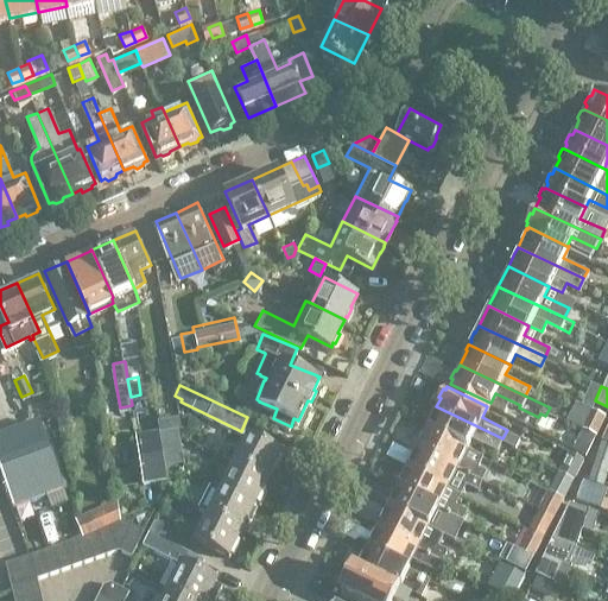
[(596,431),(605,412),(589,404),(580,423),(581,424),(596,431)]
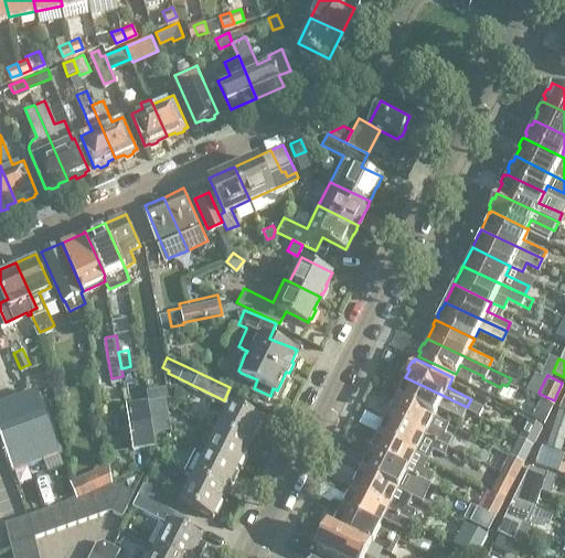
[(467,407),(405,377),(402,385),(400,384),(396,392),(397,393),(396,396),(434,415),(439,405),(462,416),(467,407)]
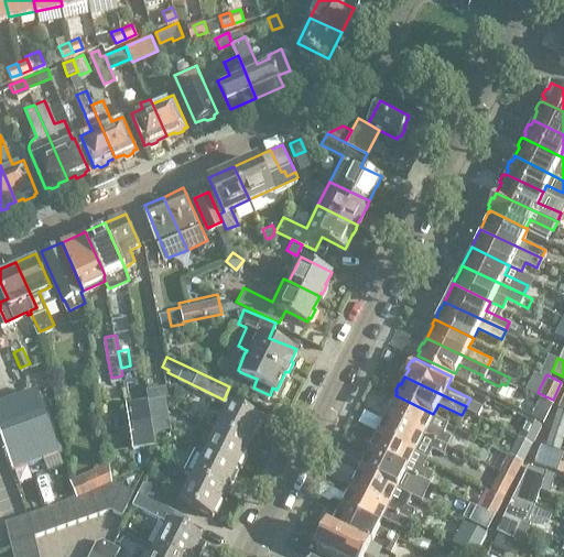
[(147,397),(165,394),(167,394),(165,382),(145,385),(147,397)]
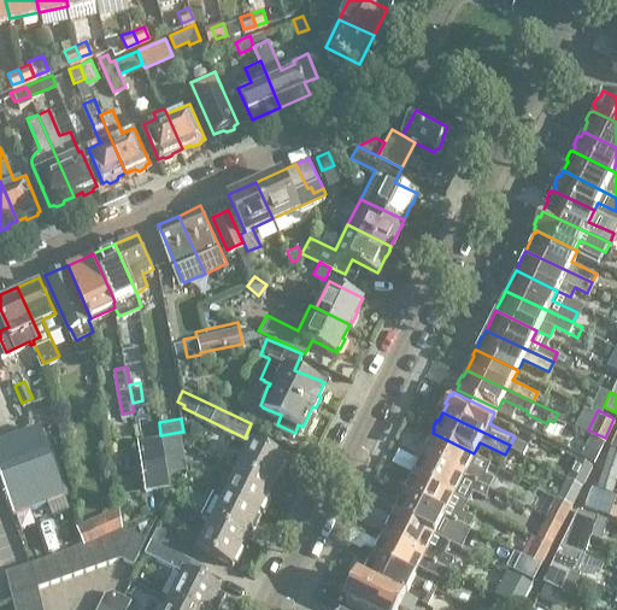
[(0,439),(0,471),(15,511),(65,494),(41,424),(0,439)]
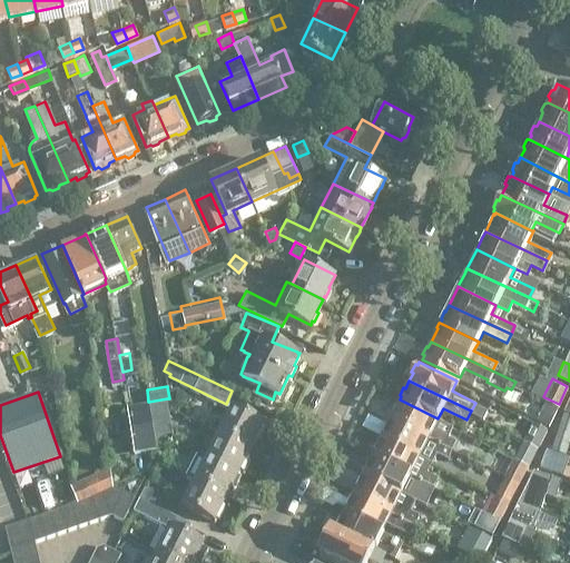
[(544,397),(537,415),(550,422),(559,404),(544,397)]
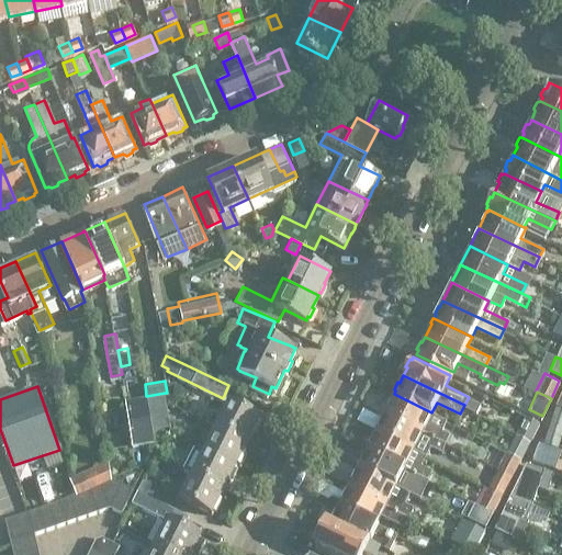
[(146,396),(149,415),(167,411),(165,393),(146,396)]
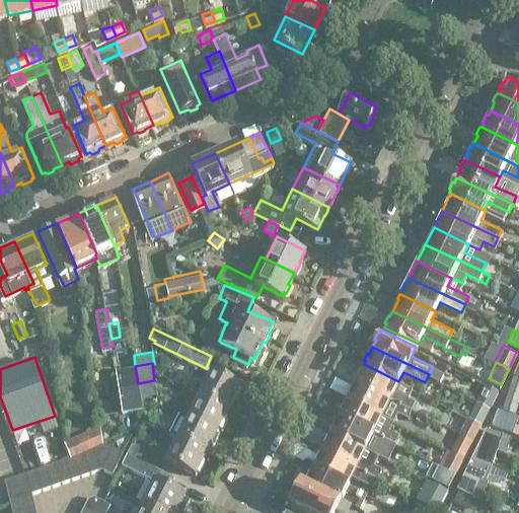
[(412,387),(398,380),(364,364),(363,366),(361,365),(358,372),(359,373),(356,380),(412,409),(427,416),(435,399),(419,391),(415,399),(408,396),(412,387)]
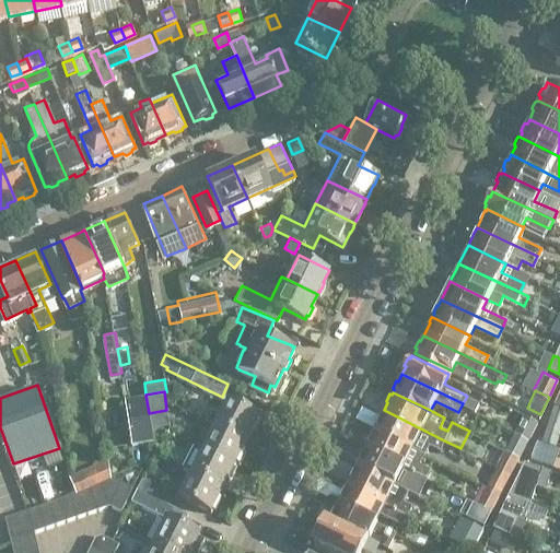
[(146,395),(125,398),(124,398),(131,442),(153,438),(146,395)]
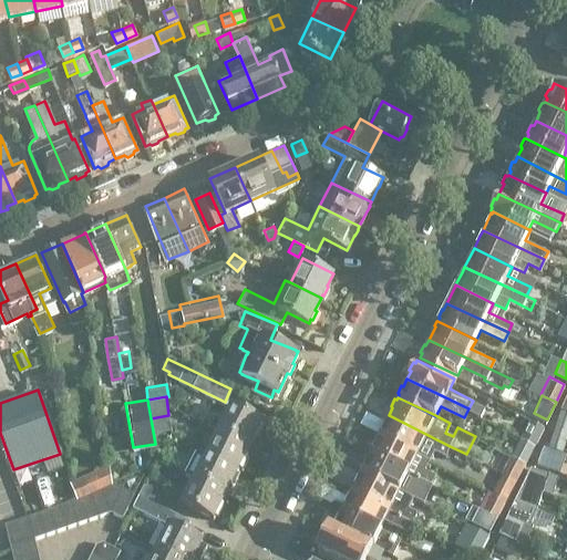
[(208,423),(219,428),(249,444),(261,420),(232,404),(224,418),(214,413),(208,423)]
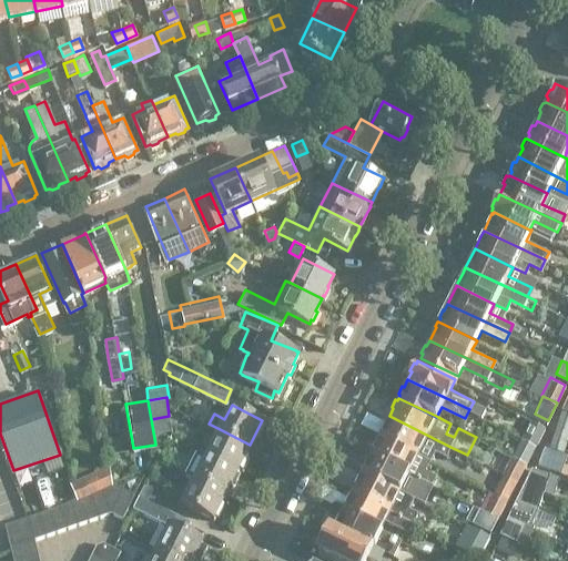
[(556,426),(567,429),(567,409),(563,408),(556,426)]
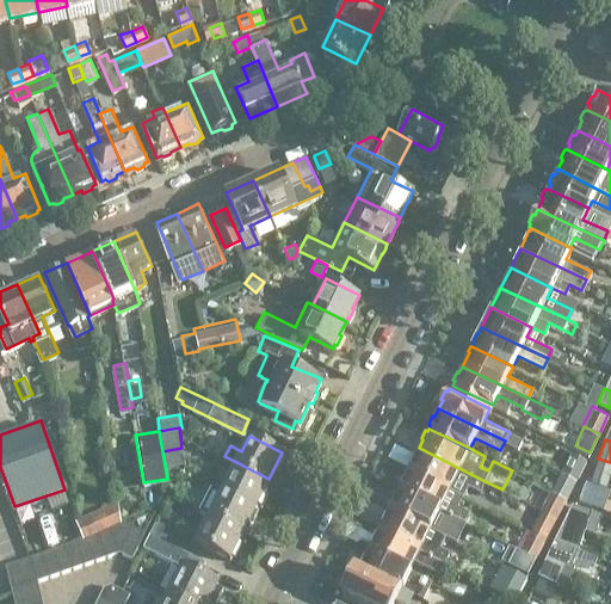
[(181,448),(162,451),(165,466),(184,462),(181,448)]
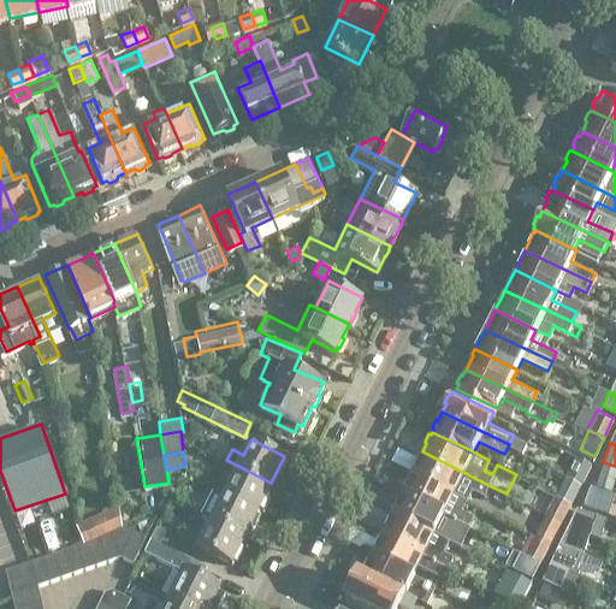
[(489,485),(422,451),(419,460),(416,459),(412,467),(414,468),(413,471),(467,498),(473,488),(485,494),(489,485)]
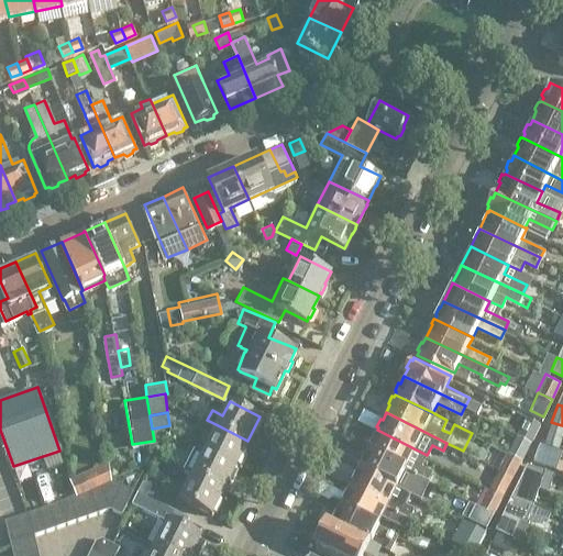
[(527,413),(517,433),(531,441),(541,421),(527,413)]
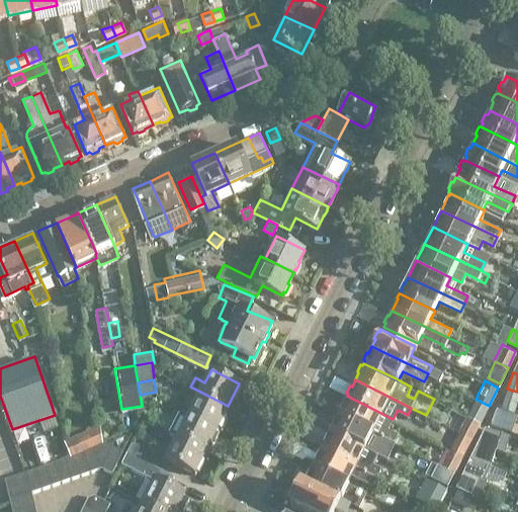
[(514,411),(517,397),(517,392),(507,389),(501,407),(514,411)]
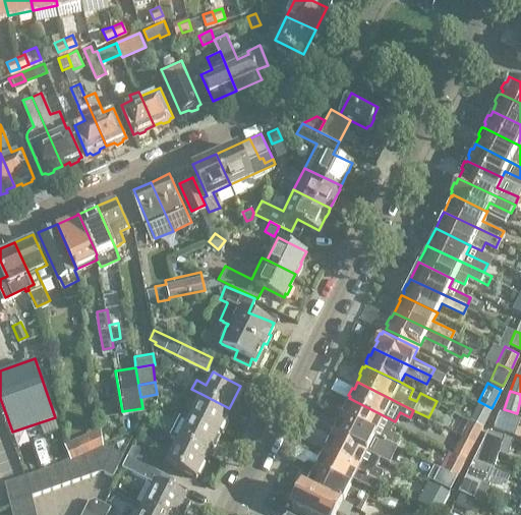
[(201,394),(190,415),(218,430),(229,408),(201,394)]
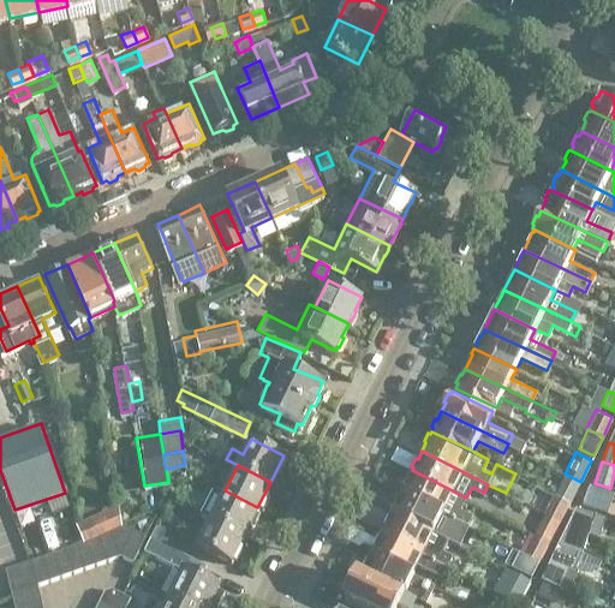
[(410,472),(401,490),(469,523),(473,513),(464,510),(469,499),(466,498),(412,470),(411,472),(410,472)]
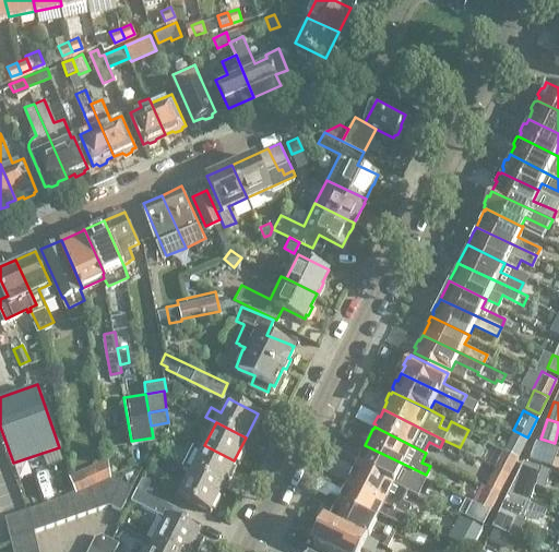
[(513,430),(504,446),(519,454),(527,438),(513,430)]
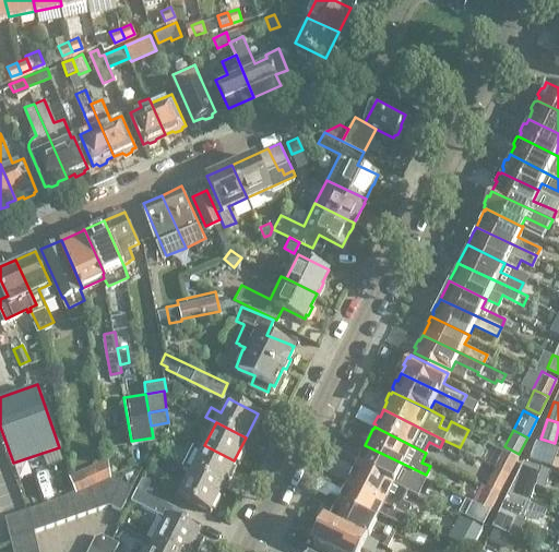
[(542,460),(548,443),(535,438),(528,455),(542,460)]
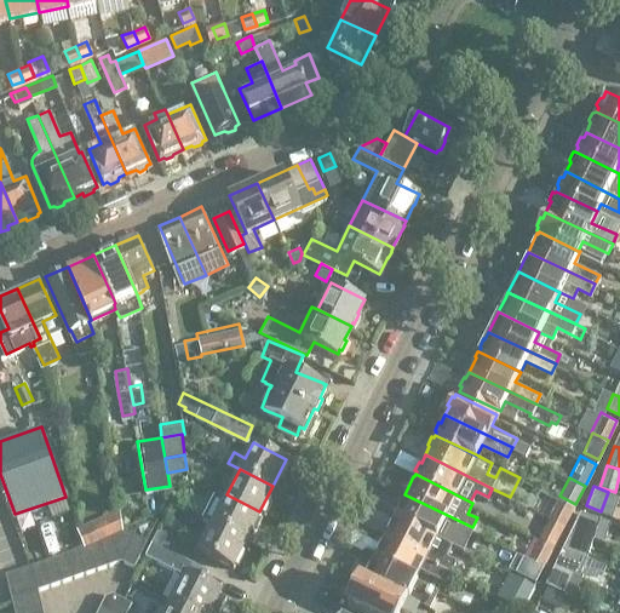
[(201,516),(213,521),(246,538),(259,511),(227,494),(216,490),(201,516)]
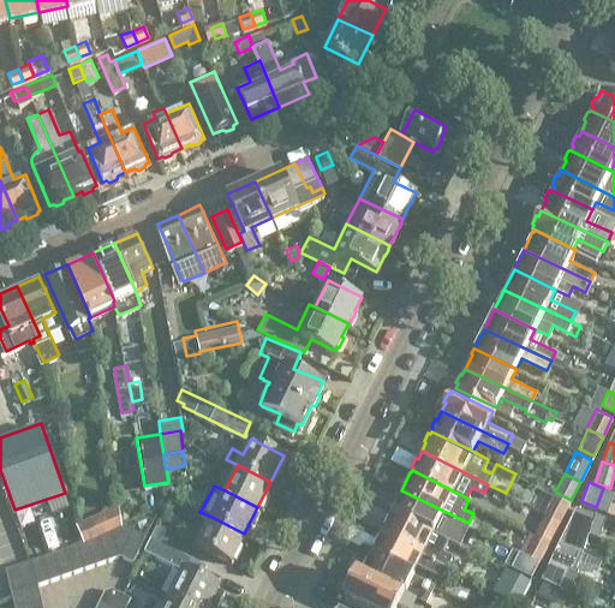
[(469,523),(401,490),(398,498),(390,511),(433,531),(437,520),(464,532),(469,523)]
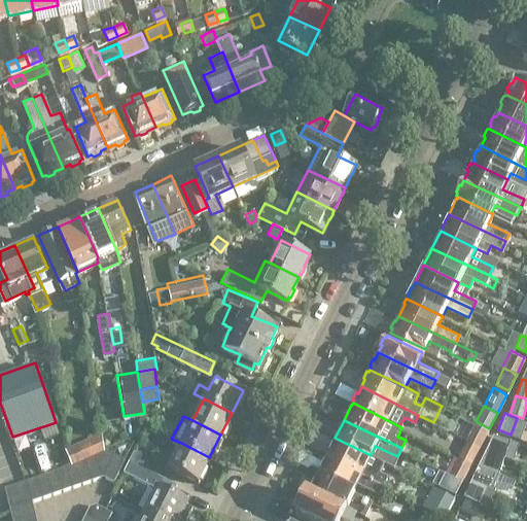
[(476,421),(466,439),(480,446),(489,428),(476,421)]
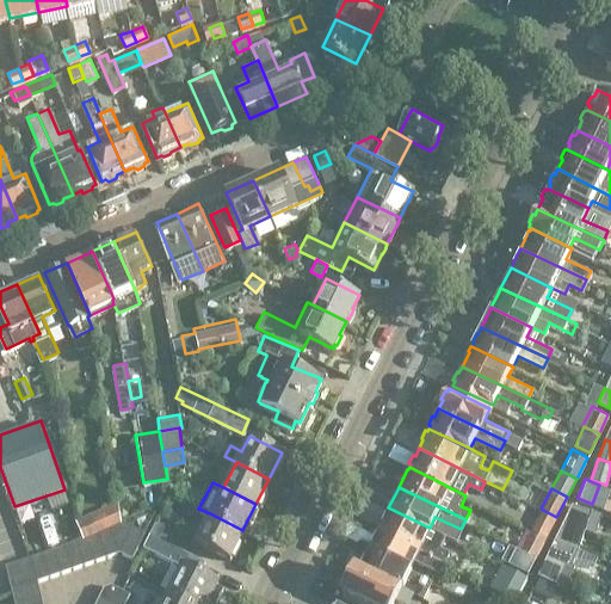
[(117,497),(74,517),(82,534),(87,532),(97,528),(98,528),(110,523),(119,518),(121,518),(117,497)]
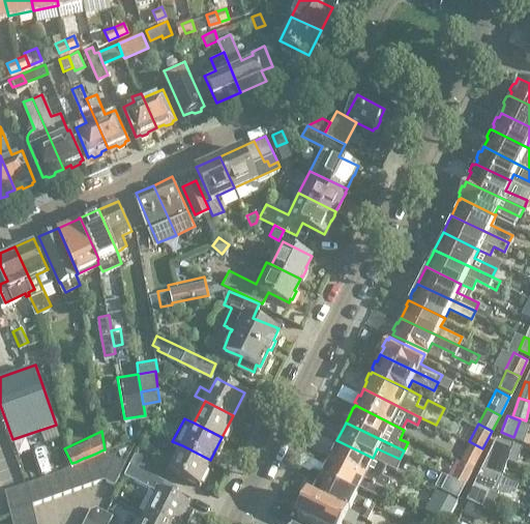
[(507,455),(513,441),(494,434),(489,447),(507,455)]
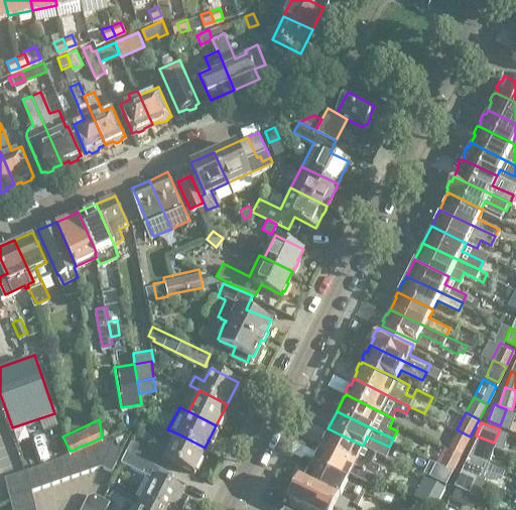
[(328,429),(319,444),(376,472),(381,463),(373,459),(377,452),(363,445),(328,428),(328,429)]
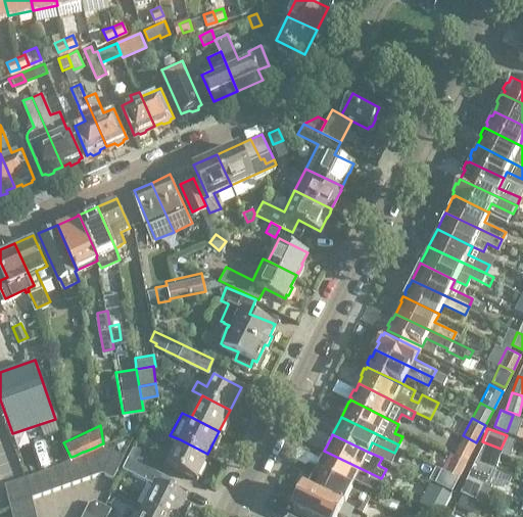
[(463,435),(455,452),(468,459),(476,442),(463,435)]
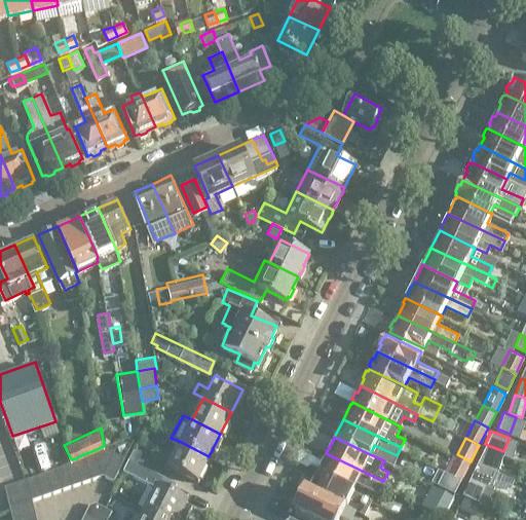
[(517,440),(510,438),(503,451),(513,454),(517,440)]
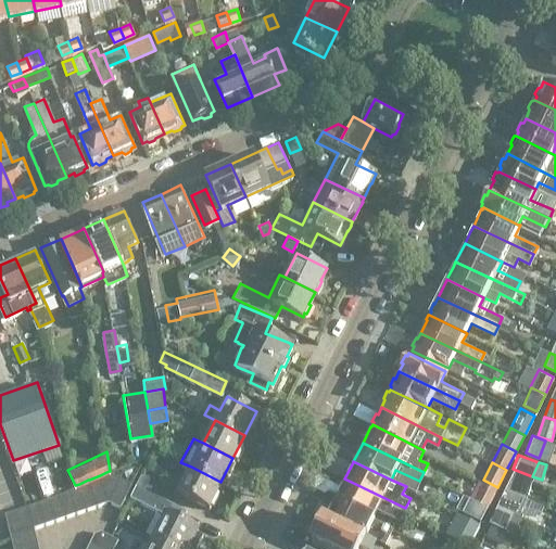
[(220,482),(191,467),(179,490),(209,506),(220,482)]
